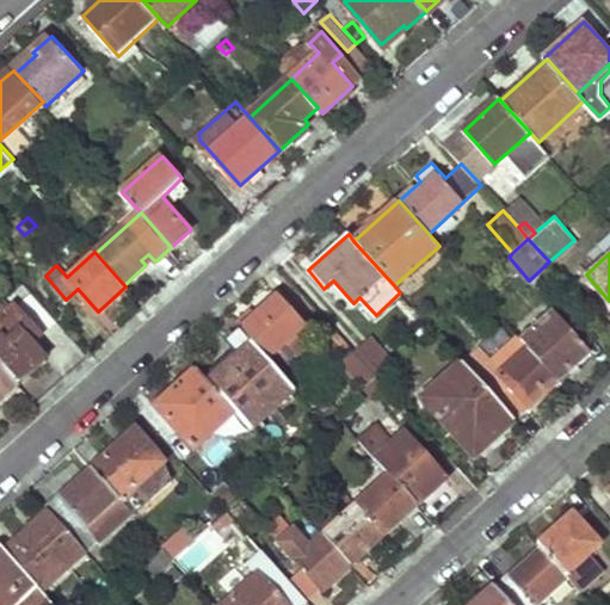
[(278,297),(242,329),(279,371),(306,347),(294,335),(305,326),(278,297)]
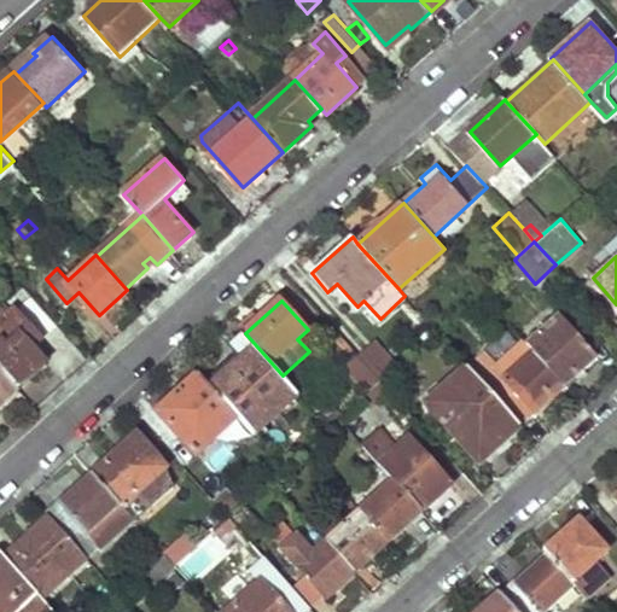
[(0,365),(18,386),(47,361),(34,345),(44,337),(16,306),(10,310),(3,302),(0,304),(0,365)]
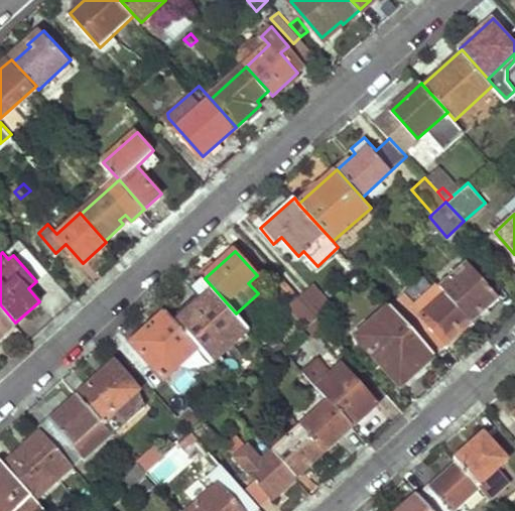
[(441,285),(472,321),(499,295),(469,262),(441,285)]
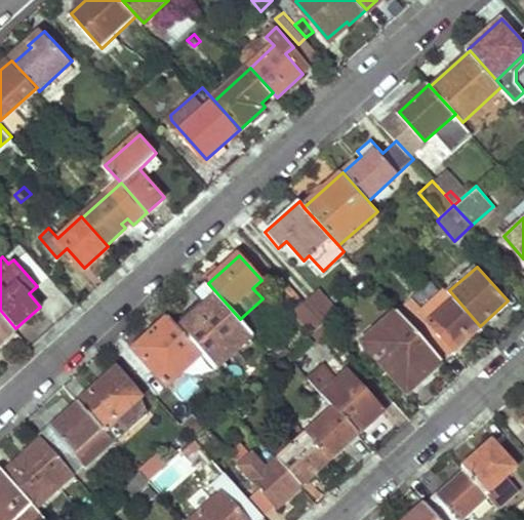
[(240,319),(208,283),(197,293),(206,305),(179,329),(202,354),(215,368),(254,335),(240,319)]
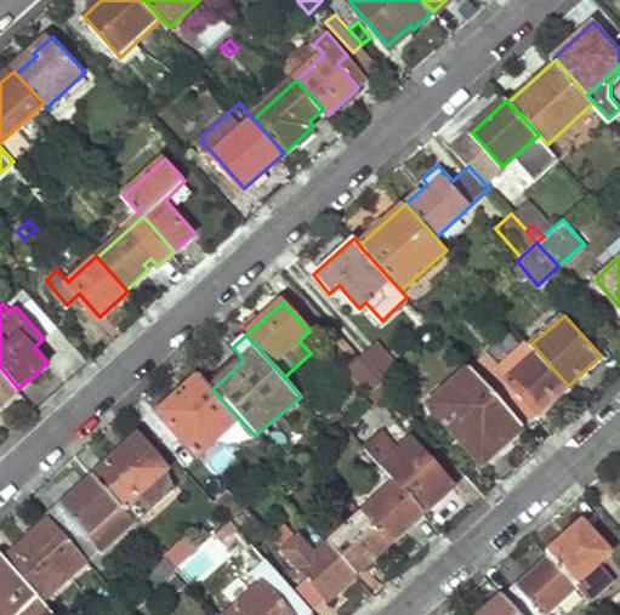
[(379,339),(360,354),(384,381),(402,365),(379,339)]
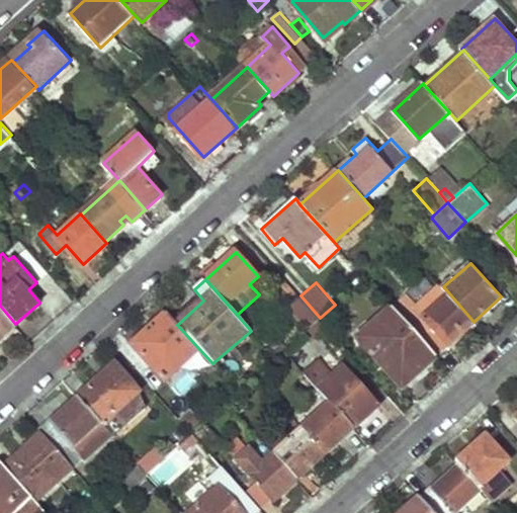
[(395,310),(435,355),(474,322),(443,286),(441,284),(416,307),(408,297),(395,310)]
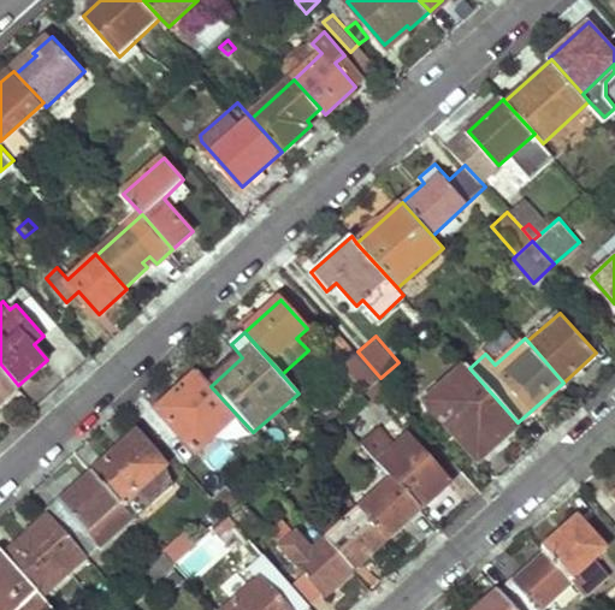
[(380,378),(358,351),(346,363),(368,390),(380,378)]
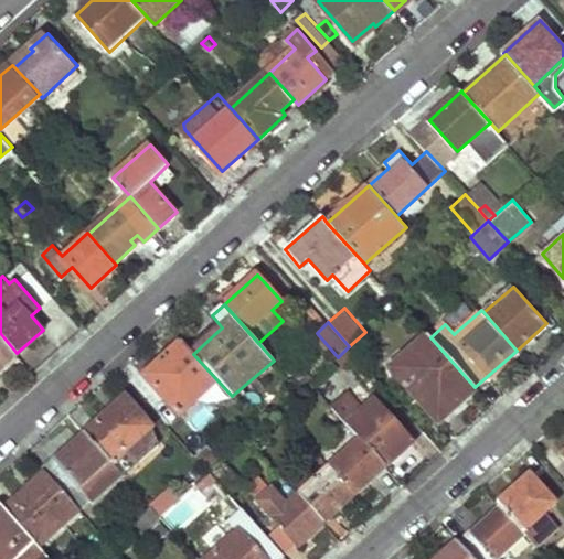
[(0,372),(19,355),(17,353),(0,333),(0,372)]
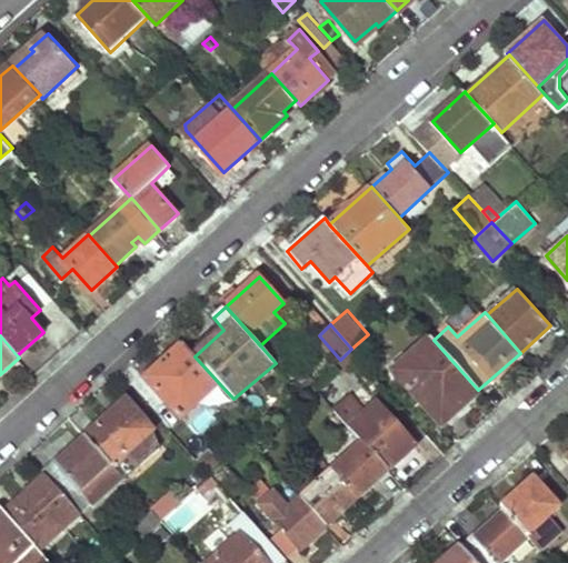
[(434,340),(429,335),(394,370),(442,423),(478,390),(434,340)]
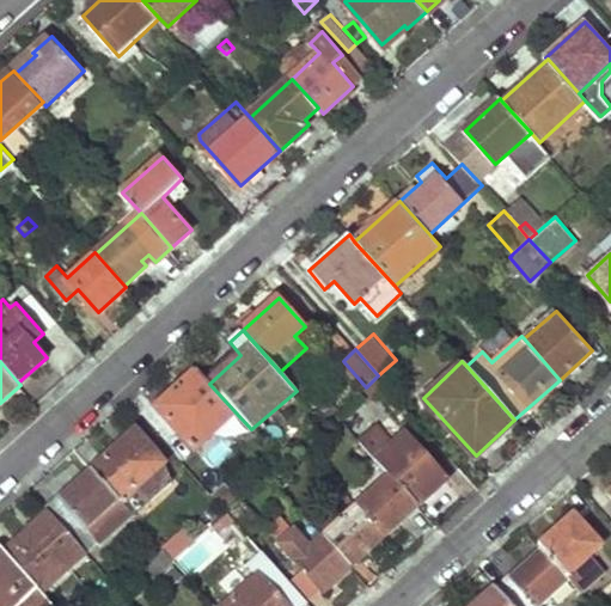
[(209,384),(197,371),(158,406),(196,448),(236,412),(209,384)]
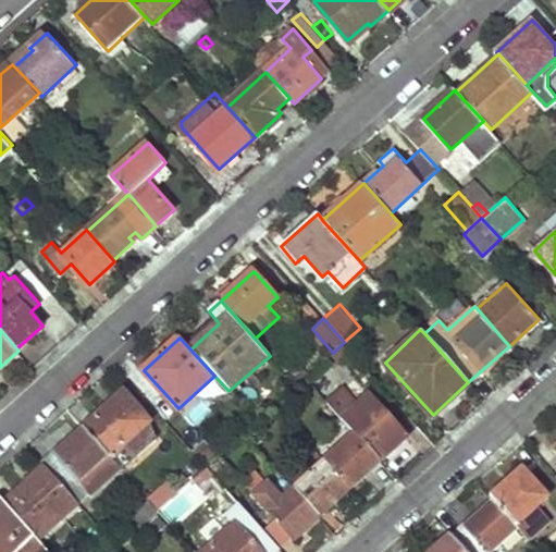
[(356,431),(381,460),(407,436),(369,394),(357,405),(343,388),(329,401),(356,431)]
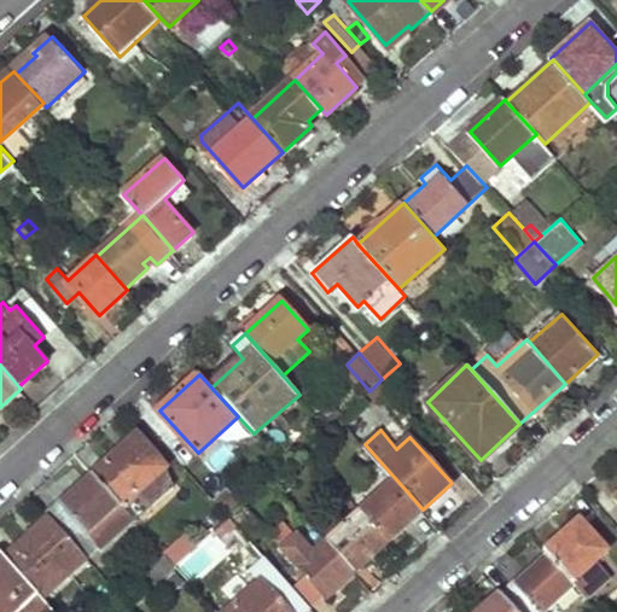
[(94,474),(122,505),(124,507),(167,467),(137,436),(94,474)]
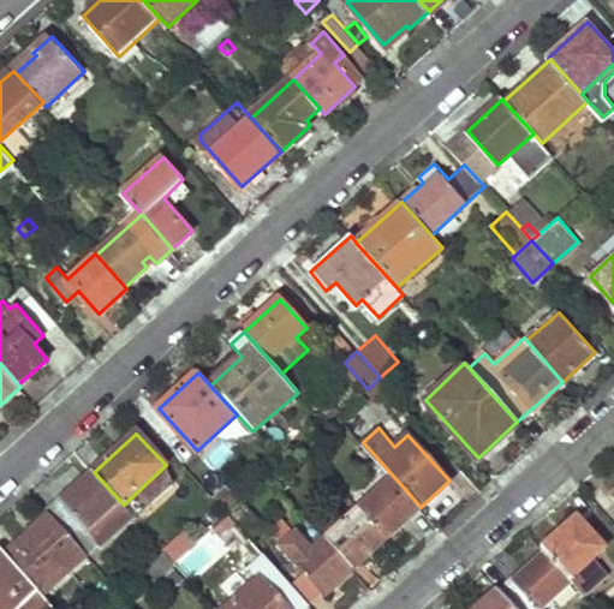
[(296,479),(282,464),(272,475),(285,489),(296,479)]
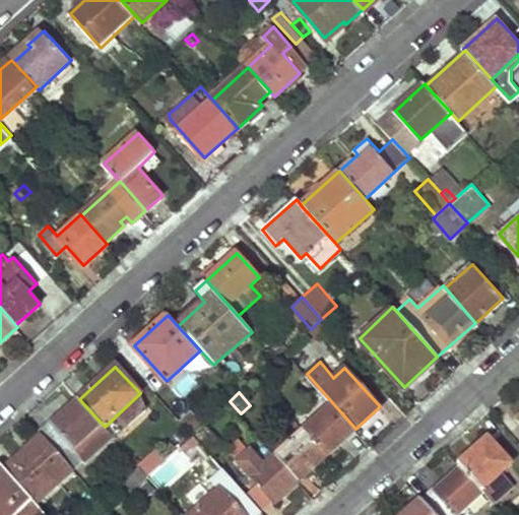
[(75,450),(103,425),(79,399),(52,424),(49,421),(39,429),(42,432),(74,468),(84,460),(75,450)]
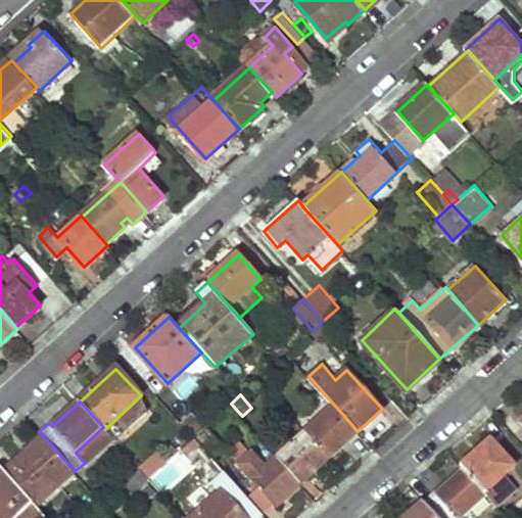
[(305,432),(329,457),(358,431),(334,405),(305,432)]
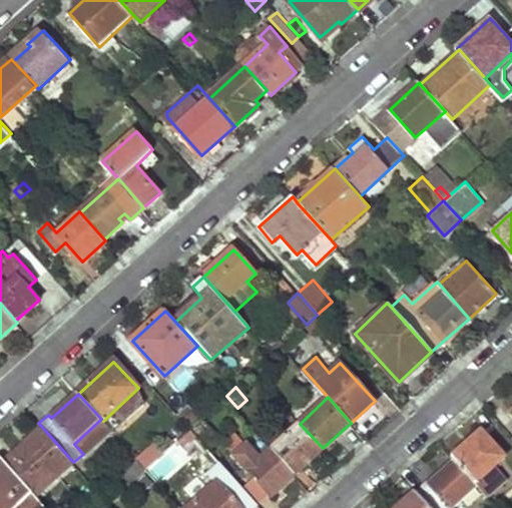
[(190,428),(201,418),(189,405),(178,415),(190,428)]
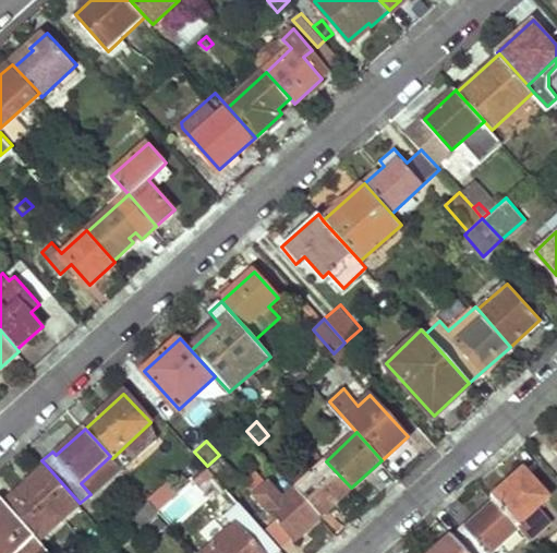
[(219,455),(207,466),(226,485),(238,475),(219,455)]
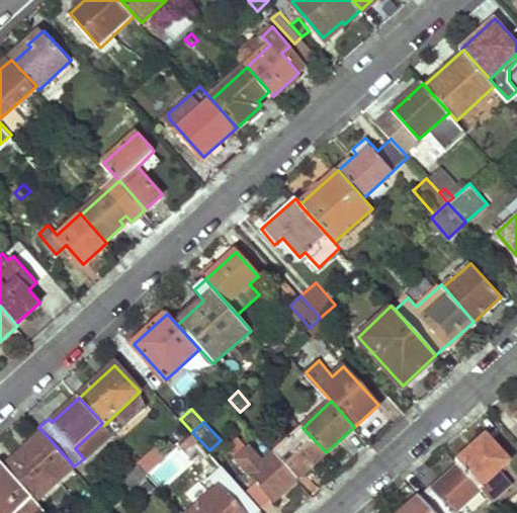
[(303,428),(275,451),(297,477),(326,452),(303,428)]
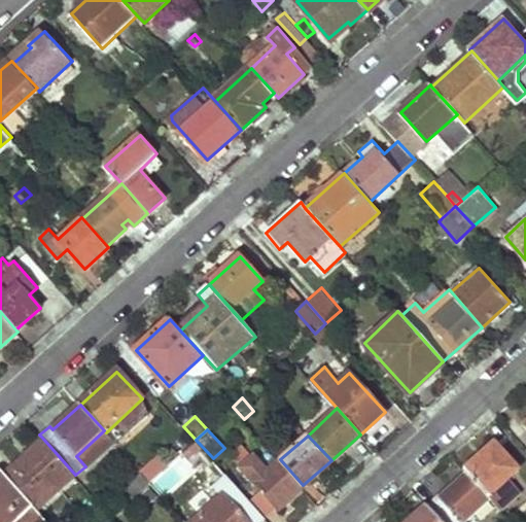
[(4,472),(39,510),(76,476),(75,475),(42,438),(4,472)]
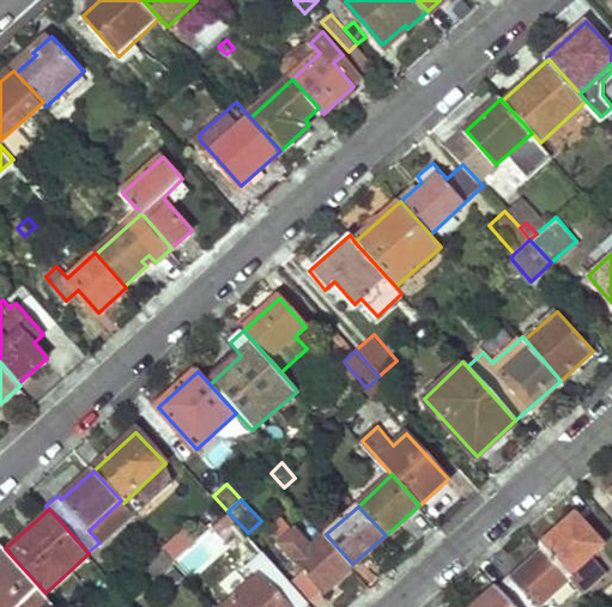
[(248,533),(228,511),(213,526),(232,546),(248,533)]
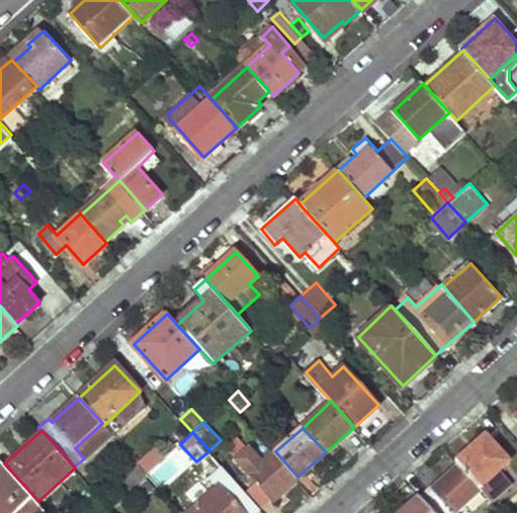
[(511,458),(489,434),(458,460),(460,462),(481,486),(511,458)]
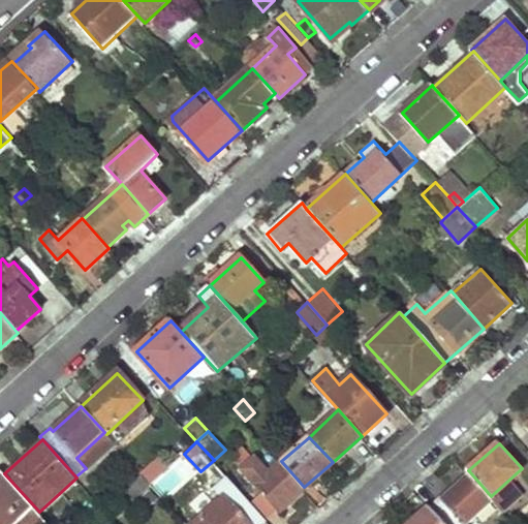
[(151,483),(164,471),(171,465),(161,455),(141,472),(143,474),(151,483)]
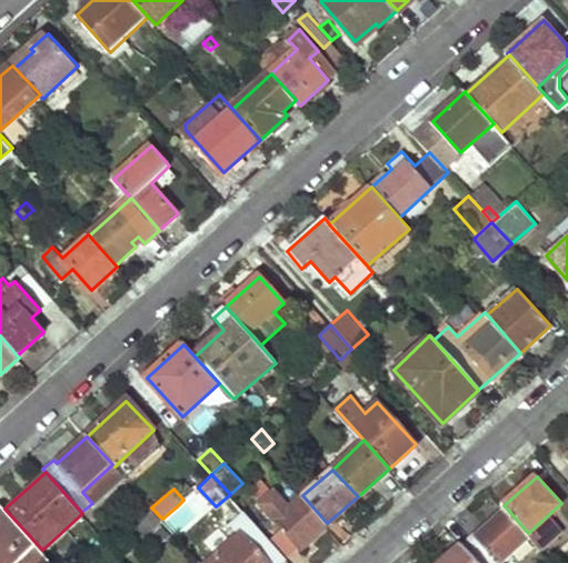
[(302,495),(299,491),(279,510),(269,501),(263,506),(301,546),(327,523),(302,495)]
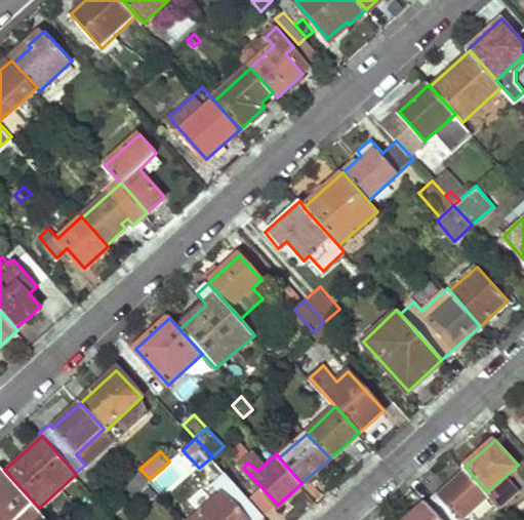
[(4,470),(1,468),(0,468),(0,519),(44,519),(47,518),(39,508),(4,470)]
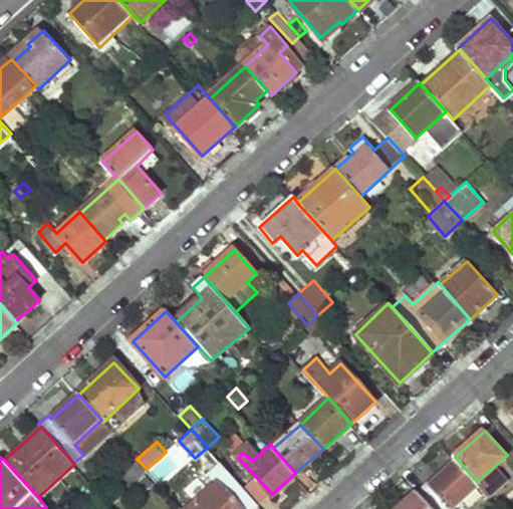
[(170,469),(160,458),(147,469),(157,481),(170,469)]
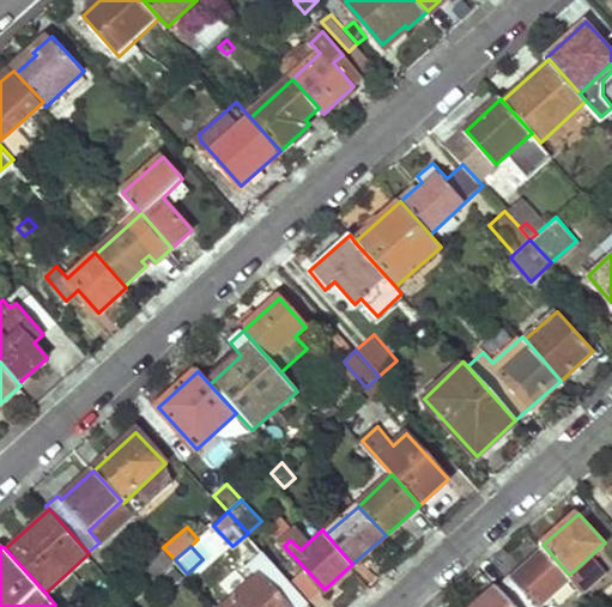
[(569,575),(545,547),(513,576),(511,574),(497,583),(500,587),(516,606),(540,606),(571,580),(569,575)]
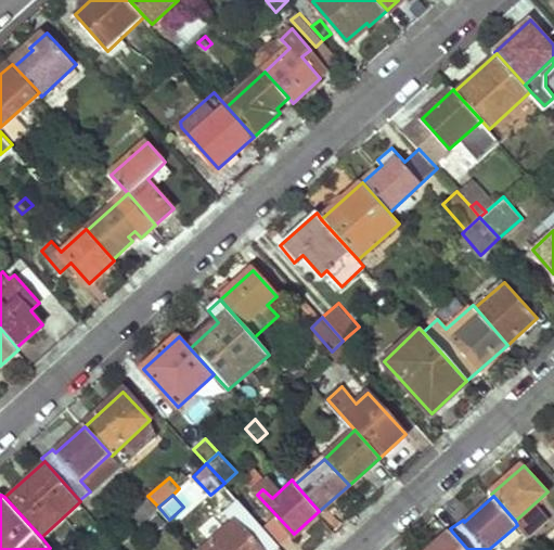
[(140,523),(158,507),(150,498),(131,513),(140,523)]
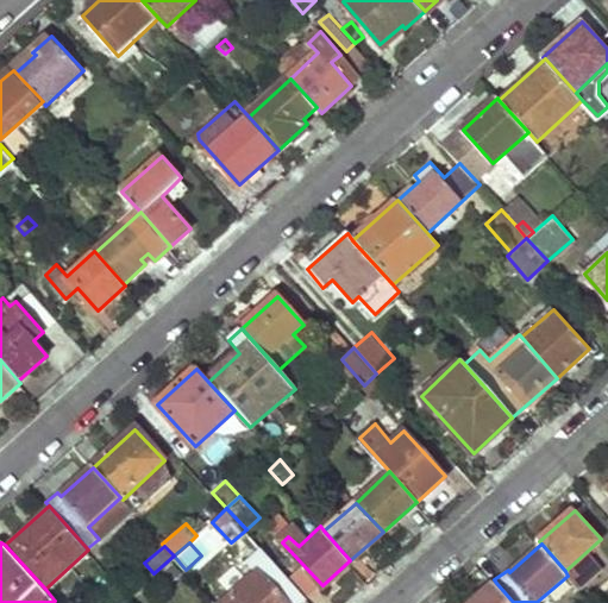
[(287,602),(257,571),(220,602),(287,602)]
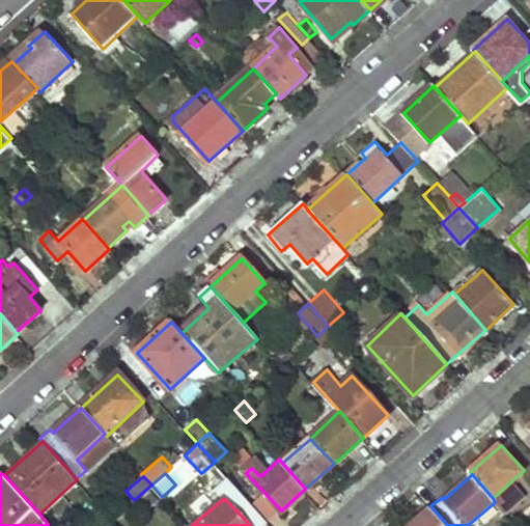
[(447,525),(433,508),(412,525),(447,525)]
